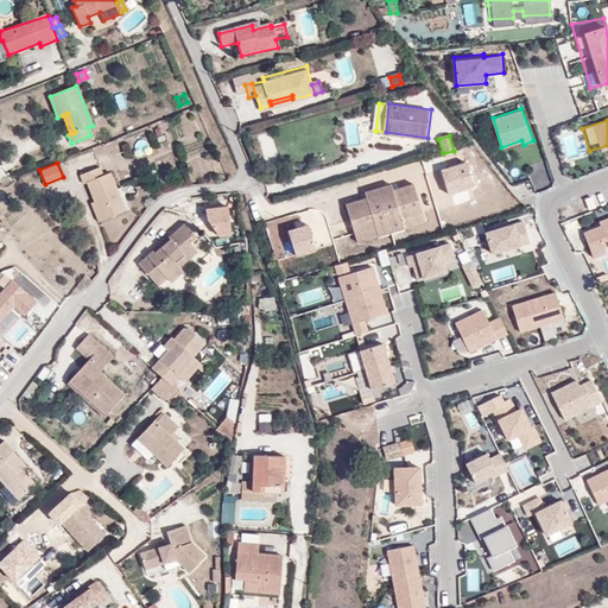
[(472,166),(462,170),(464,177),(474,172),(472,166)]
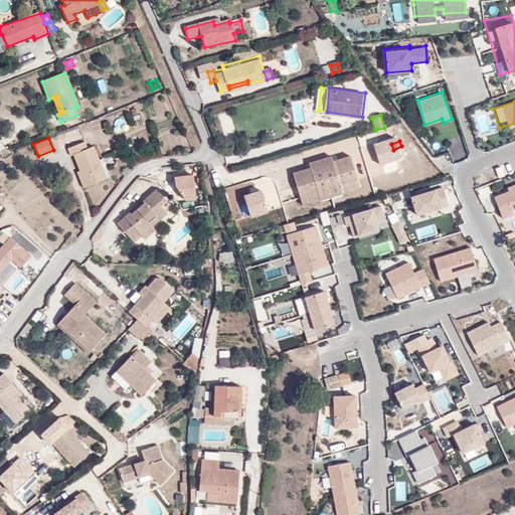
[(87,149),(83,142),(67,148),(70,155),(73,153),(86,186),(106,178),(93,146),(87,149)]
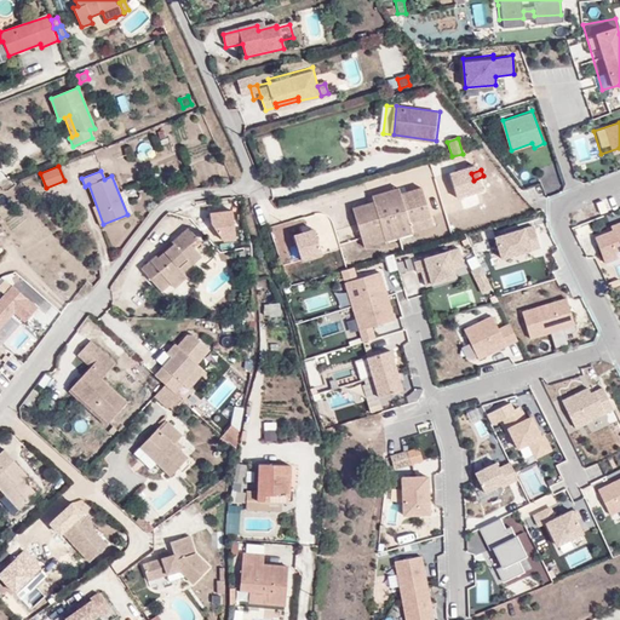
[(505,194),(501,179),(493,181),(495,196),(505,194)]
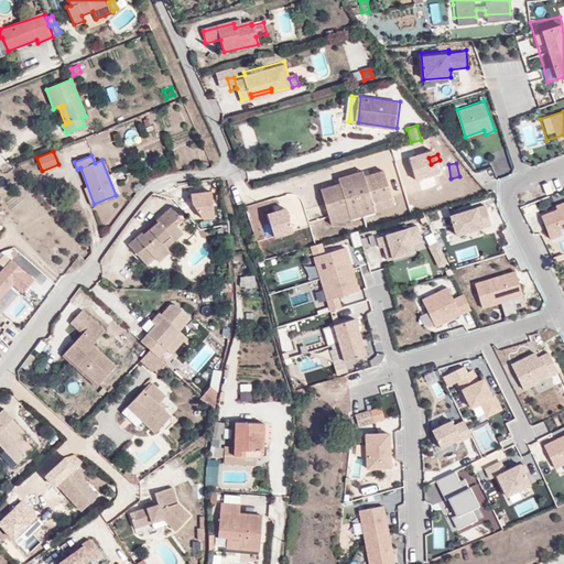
[(362,167),(336,176),(337,182),(365,174),(362,167)]
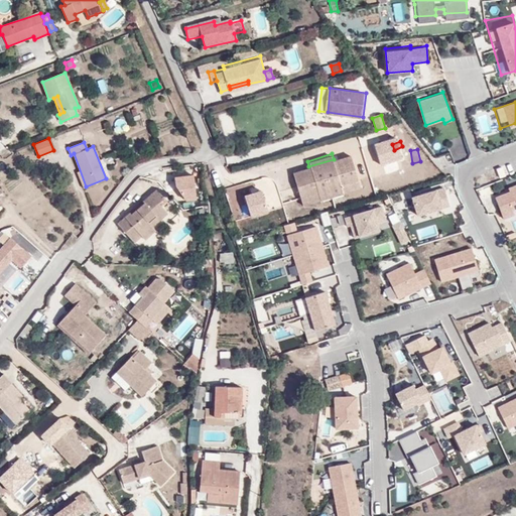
[(308,166),(291,171),(299,198),(315,192),(316,199),(343,190),(341,184),(357,179),(349,154),(334,159),(308,166)]
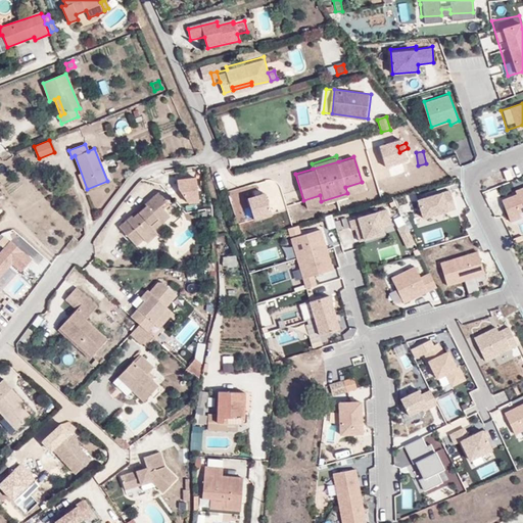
[(181,195),(194,193),(192,178),(179,180),(181,195)]
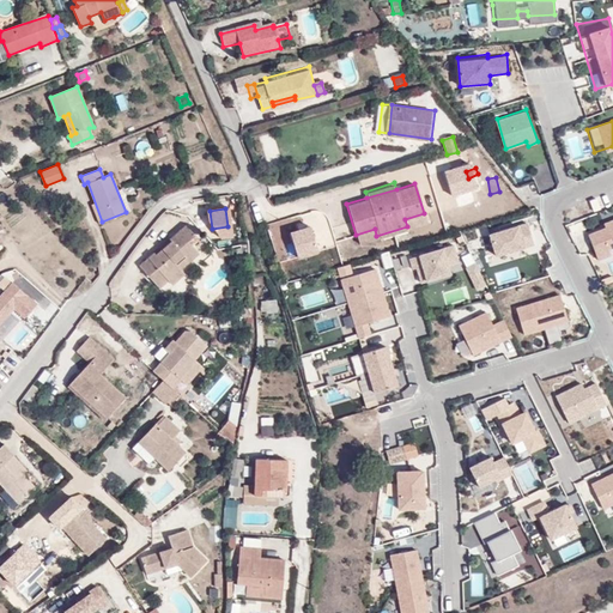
[(604,218),(586,225),(595,252),(610,247),(607,238),(612,235),(612,208),(601,213),(604,218)]
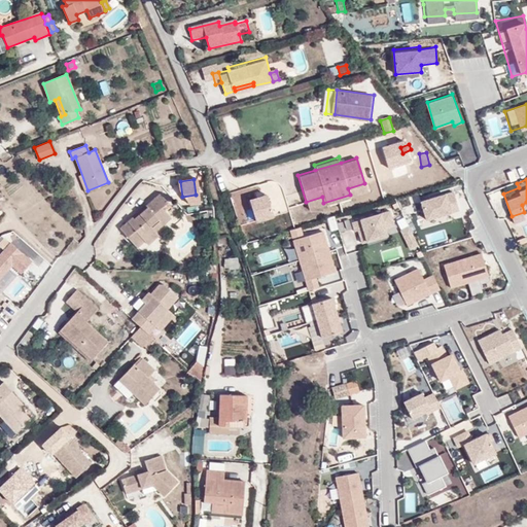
[(350,195),(365,189),(364,183),(348,188),(350,195)]
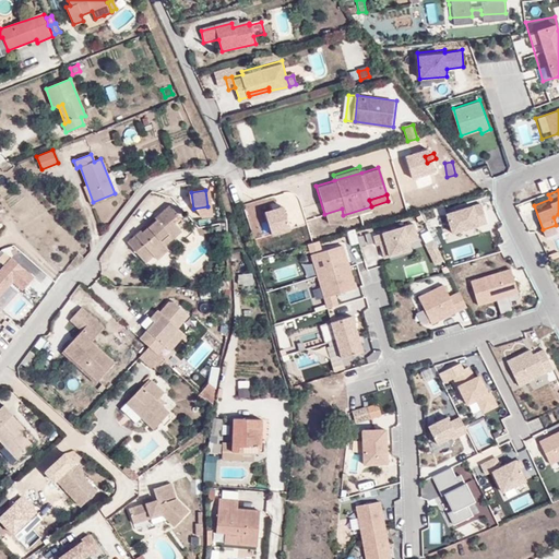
[(474,202),(443,211),(449,233),(482,223),(474,202)]
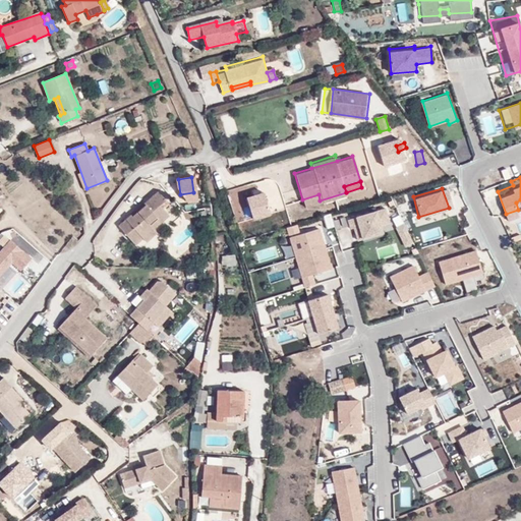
[(142,207),(129,220),(127,218),(115,230),(133,246),(140,238),(145,241),(155,230),(152,227),(165,214),(156,205),(163,197),(154,189),(139,204),(142,207)]
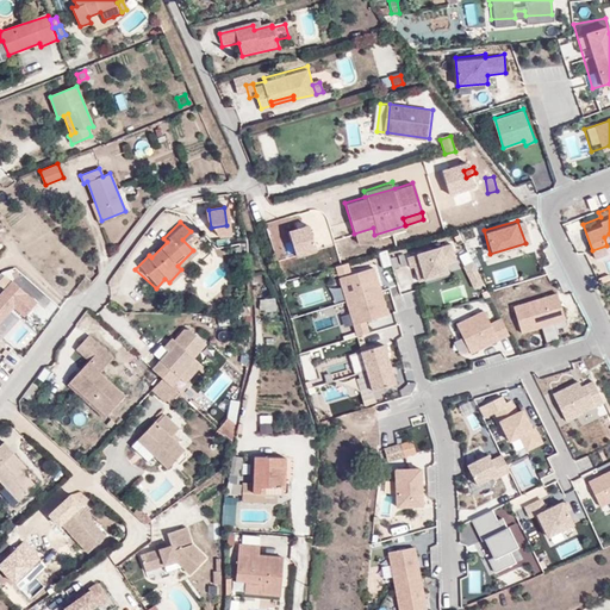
[(354,234),(356,241),(366,237),(374,235),(373,228),(354,234)]
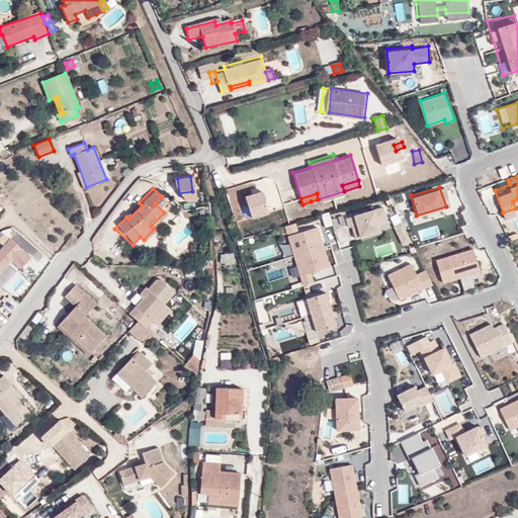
[(126,217),(128,219),(142,205),(139,202),(126,217)]
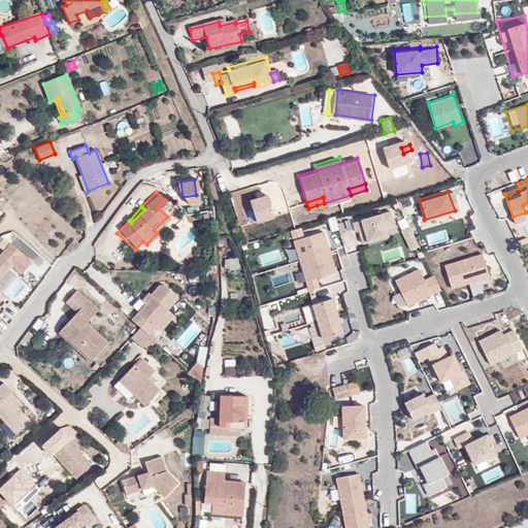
[(292,211),(291,209),(282,212),(285,222),(294,219),(296,223),(306,219),(302,207),(292,211)]
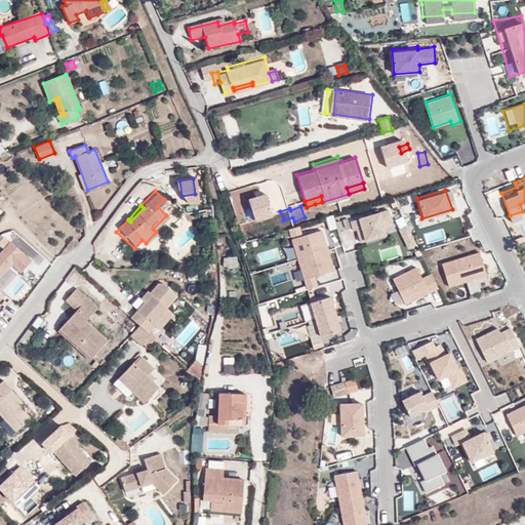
[(382,215),(348,225),(352,236),(356,235),(358,243),(379,237),(378,231),(387,229),(382,215)]
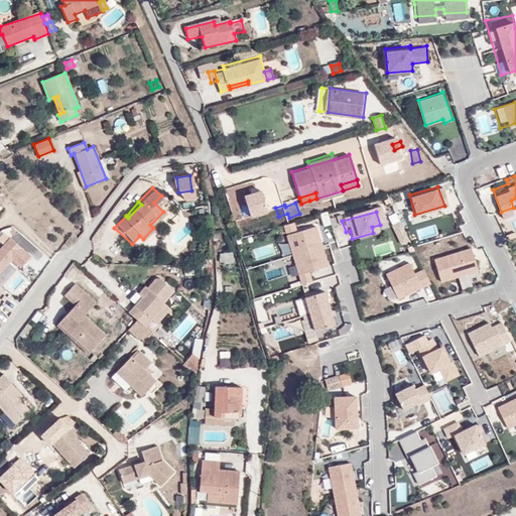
[(314,219),(285,228),(301,281),(314,277),(311,269),(330,263),(314,219)]
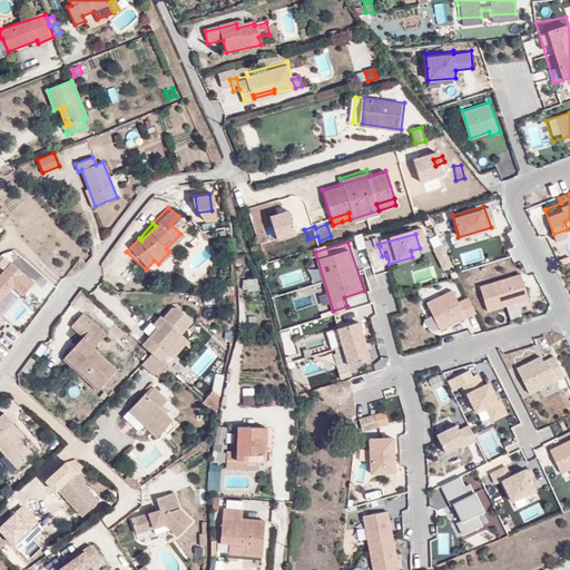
[(432,246),(426,249),(438,266),(443,263),(432,246)]
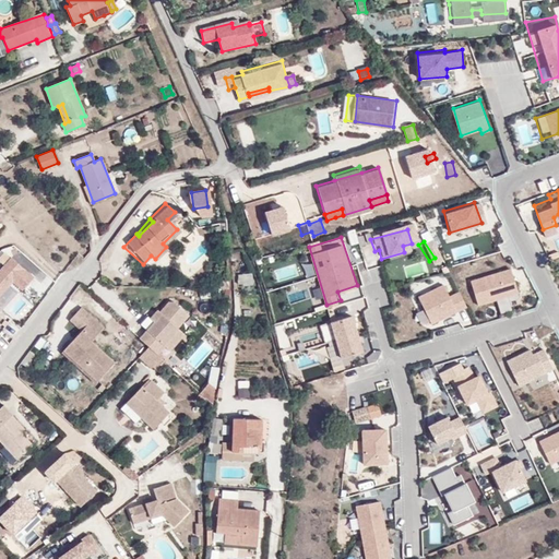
[(22,290),(33,277),(11,258),(0,269),(0,295),(12,282),(22,290)]
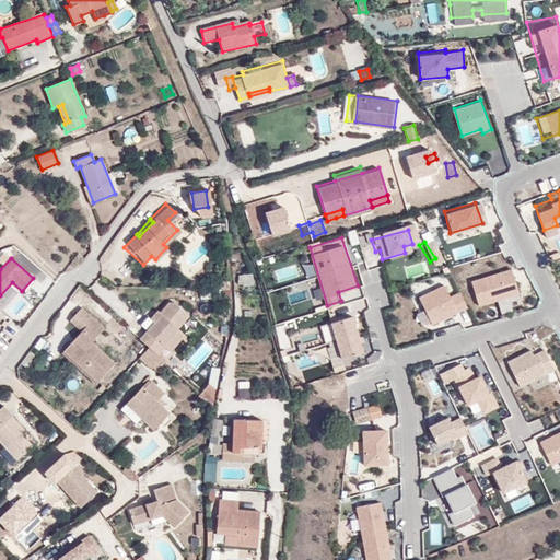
[(509,260),(468,273),(476,303),(518,289),(509,260)]
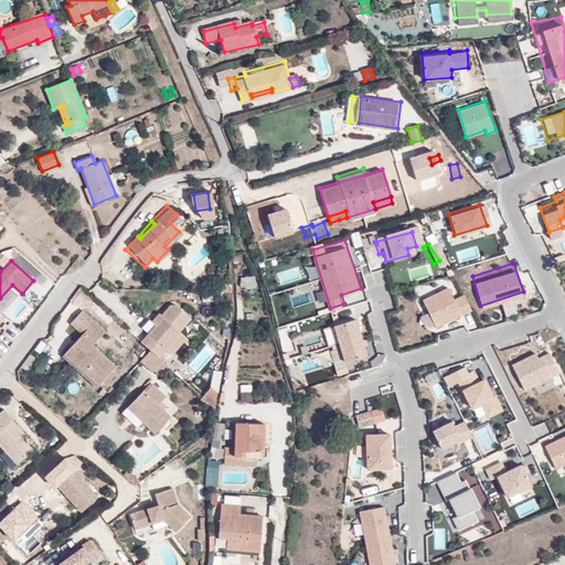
[(446,279),(419,291),(436,324),(472,309),(461,286),(451,290),(446,279)]
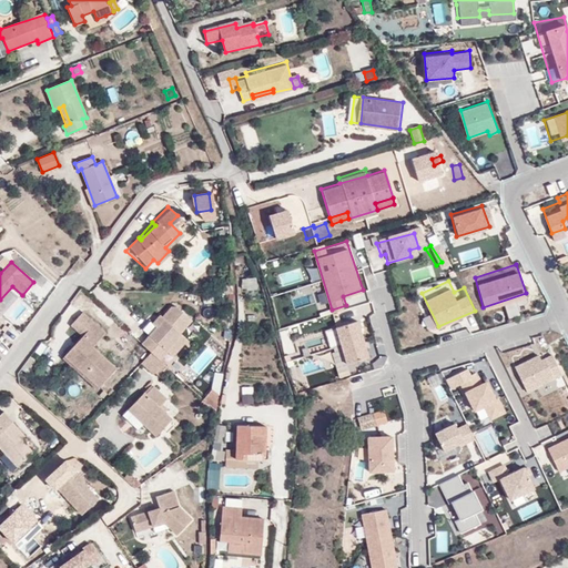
[(365,301),(333,311),(345,354),(378,344),(365,301)]
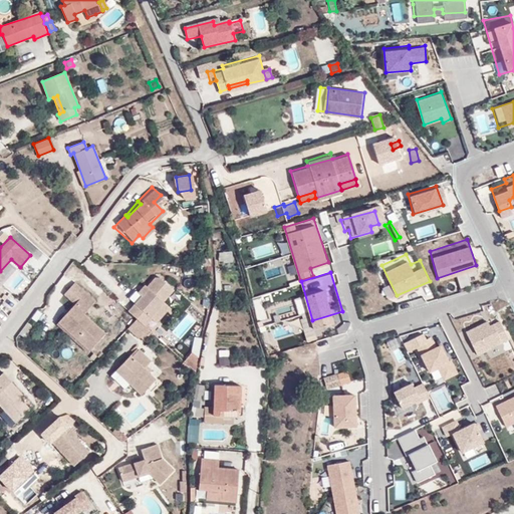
[(151,288),(144,296),(130,311),(139,319),(146,326),(152,319),(166,303),(165,302),(175,290),(159,275),(149,287),(151,288)]
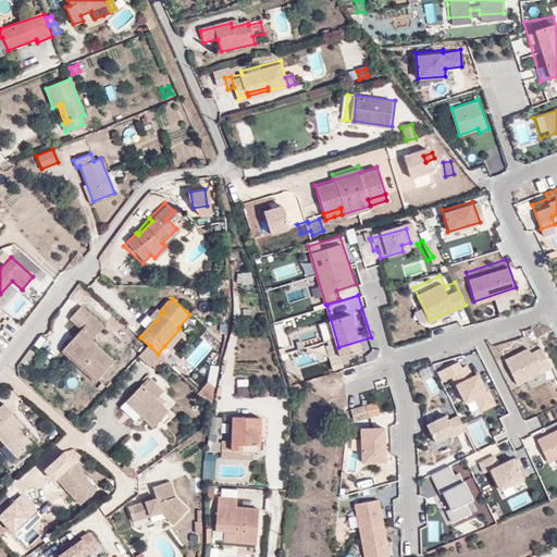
[(90,341),(103,326),(83,307),(72,319),(83,330),(63,350),(97,381),(113,362),(90,341)]
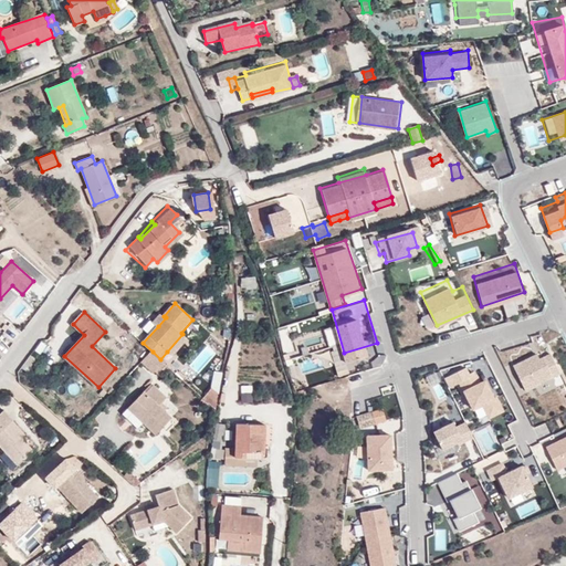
[(160,313),(153,322),(158,326),(166,317),(164,316),(160,313)]
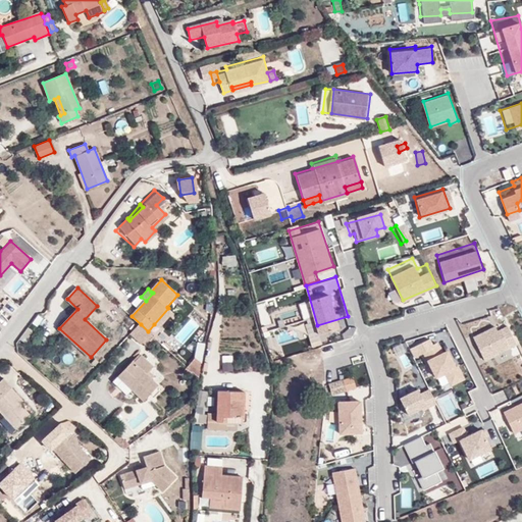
[(159,329),(174,313),(168,308),(154,324),(159,329)]
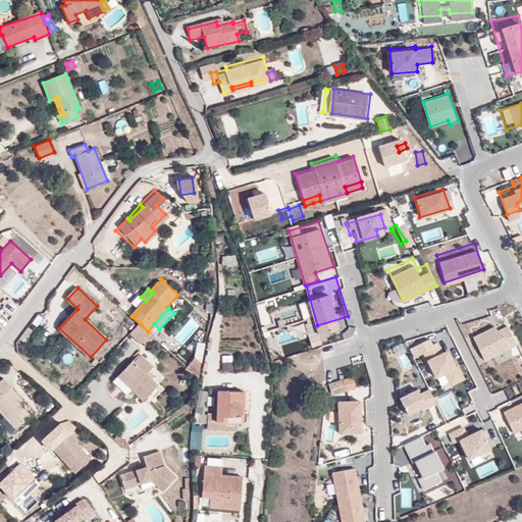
[(493,322),(471,333),(483,357),(512,343),(504,325),(497,328),(493,322)]
